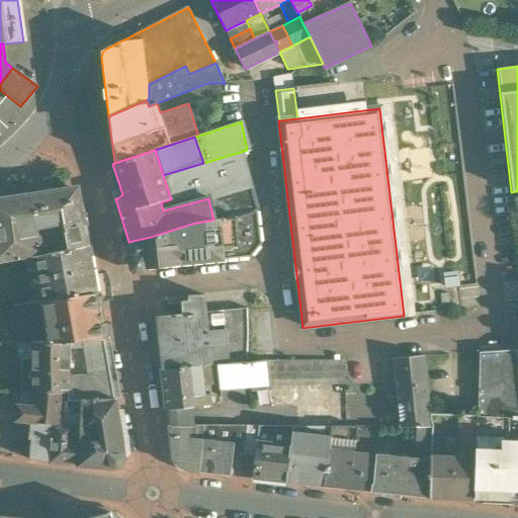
[(203,163),(163,175),(171,199),(161,202),(163,210),(208,198),(251,187),(241,152),(203,163)]
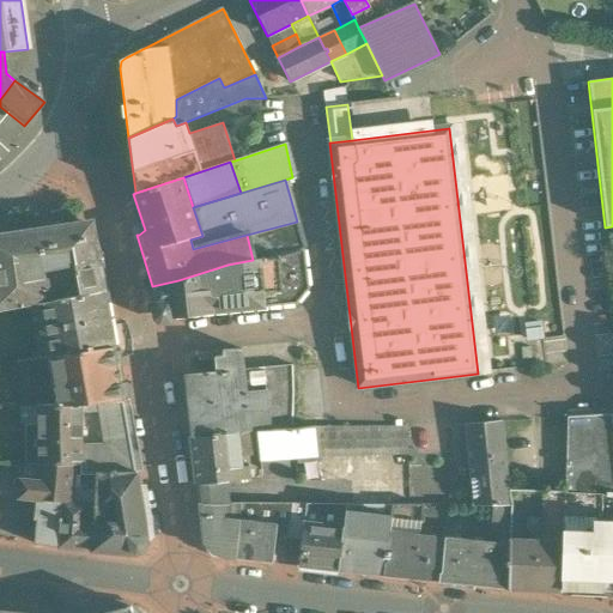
[(297,222),(247,235),(253,260),(271,258),(304,249),(297,222)]
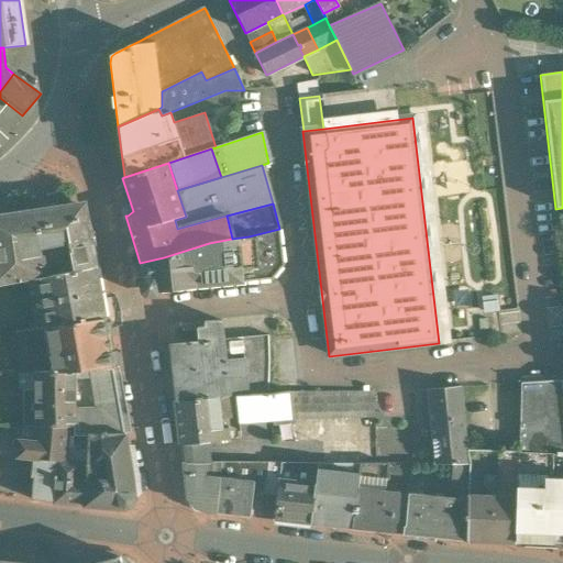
[(84,205),(32,212),(46,278),(95,268),(84,205)]
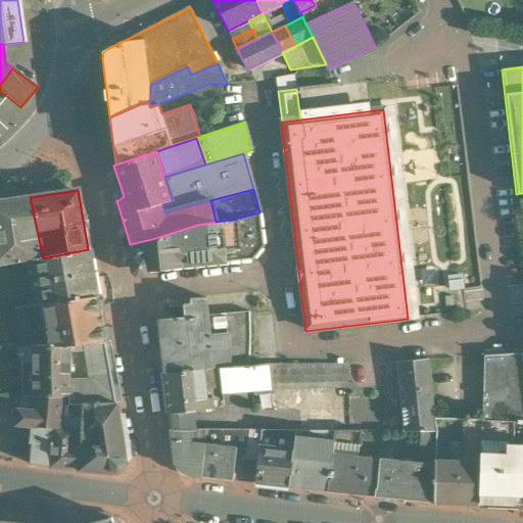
[(30,197),(0,201),(0,266),(32,260),(43,258),(30,197)]
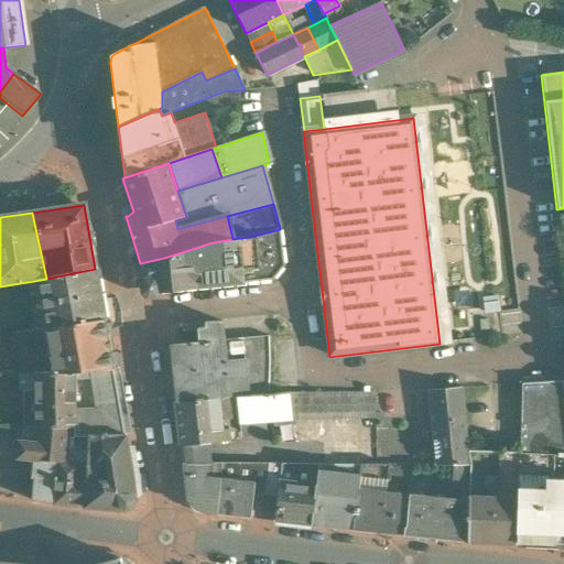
[(209,243),(164,258),(140,263),(143,280),(145,280),(159,290),(159,292),(272,281),(284,267),(280,229),(249,237),(232,239),(209,243)]
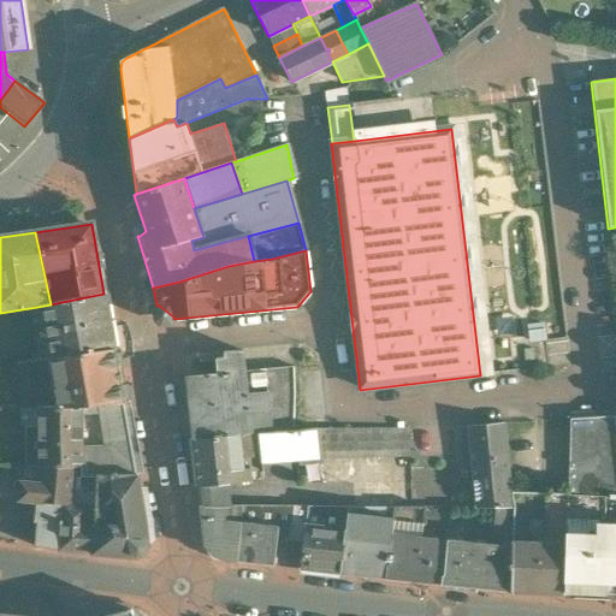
[(51,304),(37,307),(42,333),(108,321),(104,294),(51,304)]
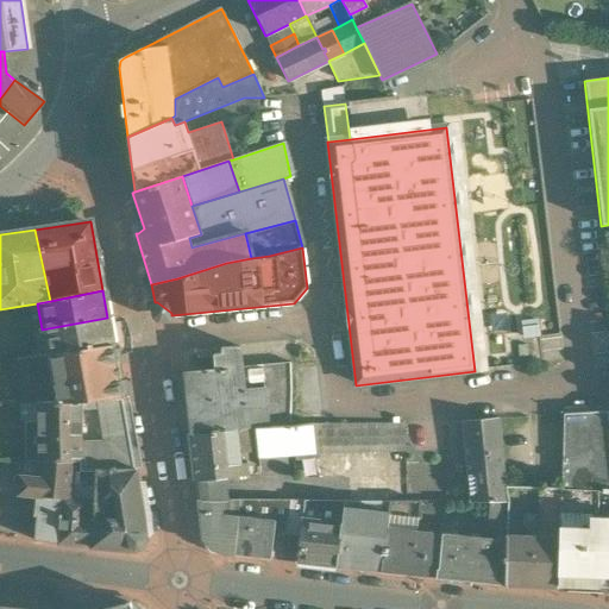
[(157,302),(155,302),(149,307),(148,315),(148,319),(150,324),(156,325),(161,326),(167,325),(170,322),(171,315),(171,313),(157,302)]
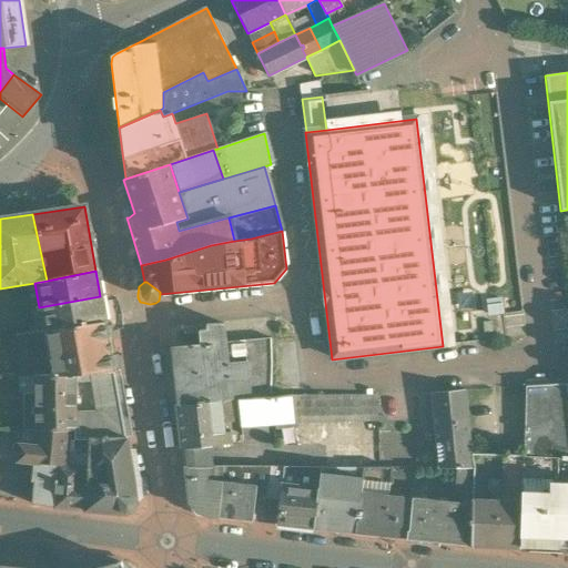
[(100,296),(39,307),(42,331),(52,330),(104,322),(100,296)]
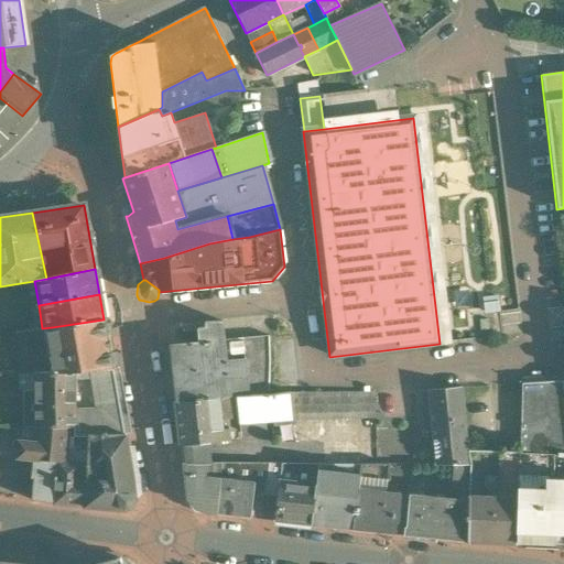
[(104,320),(52,327),(60,373),(73,373),(112,369),(114,368),(114,367),(112,366),(110,354),(111,350),(110,340),(106,337),(102,324),(105,323),(104,320)]
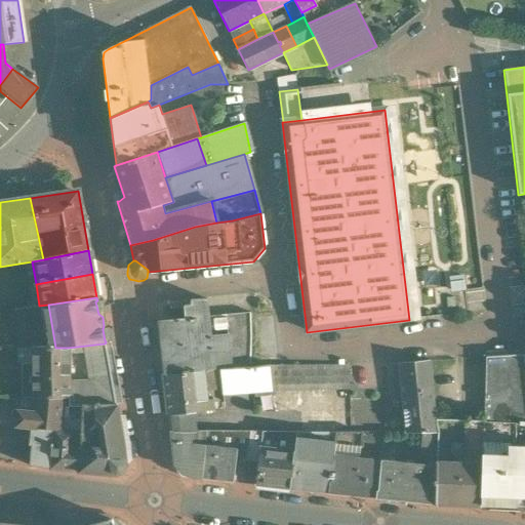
[(185,319),(160,321),(164,375),(204,371),(213,370),(211,350),(210,337),(208,317),(207,299),(190,300),(190,306),(184,307),(185,319)]
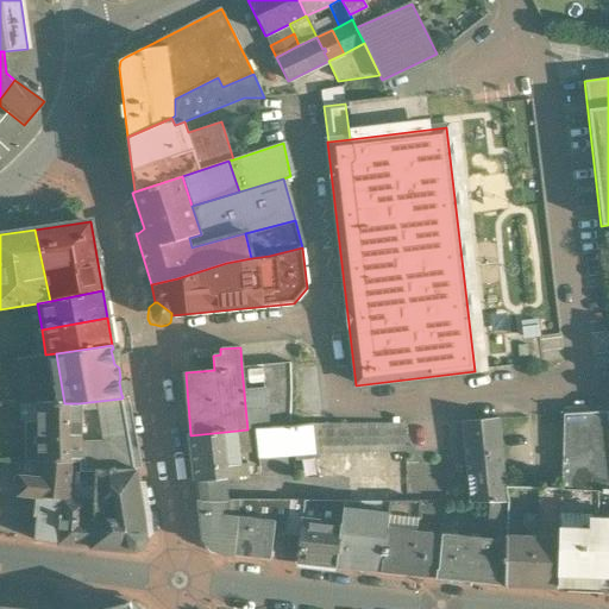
[(45,355),(16,359),(24,405),(38,403),(64,403),(56,353),(45,355)]
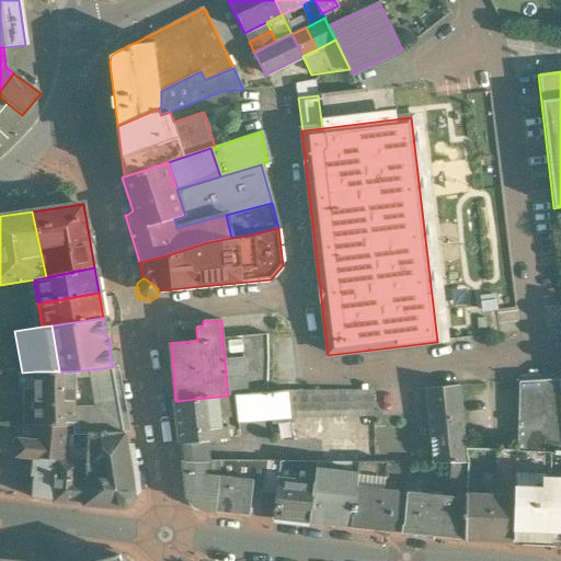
[(266,334),(222,339),(225,361),(244,358),(245,371),(226,374),(228,396),(235,396),(267,393),(266,334)]
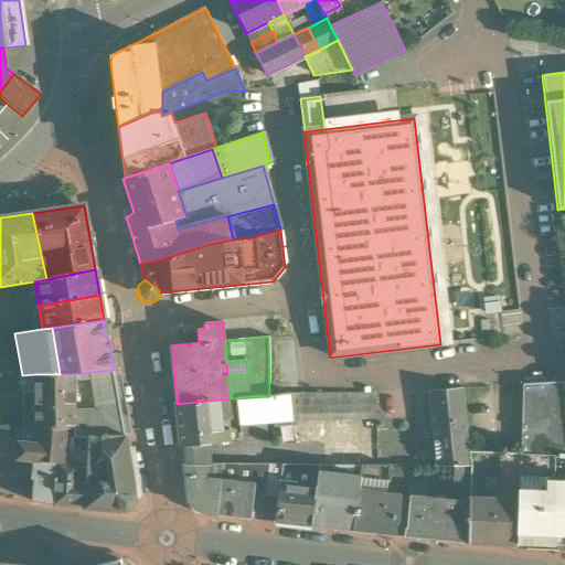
[(246,361),(226,363),(227,376),(247,374),(246,361)]
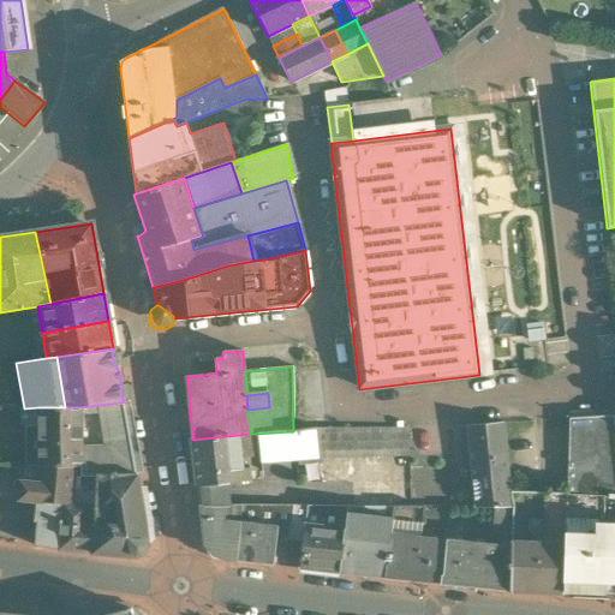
[(123,402),(79,407),(65,407),(39,407),(39,465),(49,465),(54,465),(71,465),(79,465),(82,475),(99,475),(114,475),(136,475),(123,402)]
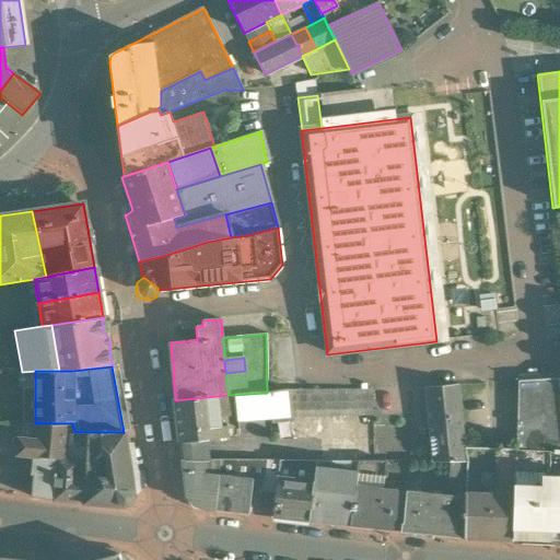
[(555,483),(555,489),(559,489),(559,378),(518,382),(516,426),(546,427),(545,468),(545,483),(555,483)]
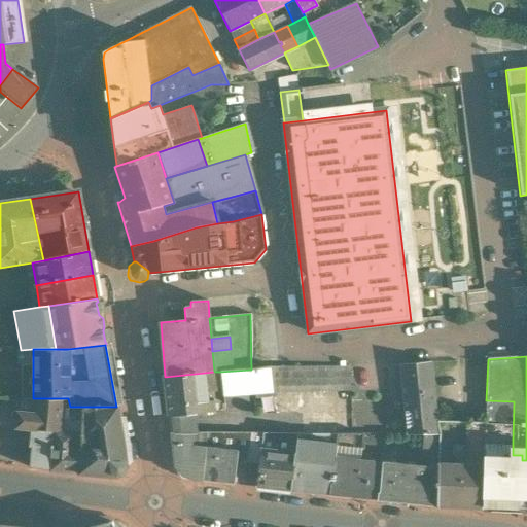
[(431,362),(402,364),(410,436),(424,436),(438,436),(437,430),(435,407),(431,362)]
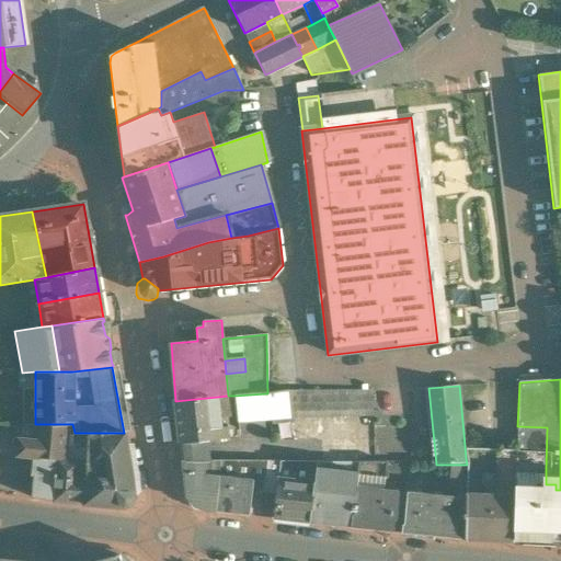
[(267,393),(235,396),(236,416),(237,422),(290,418),(288,391),(267,393)]
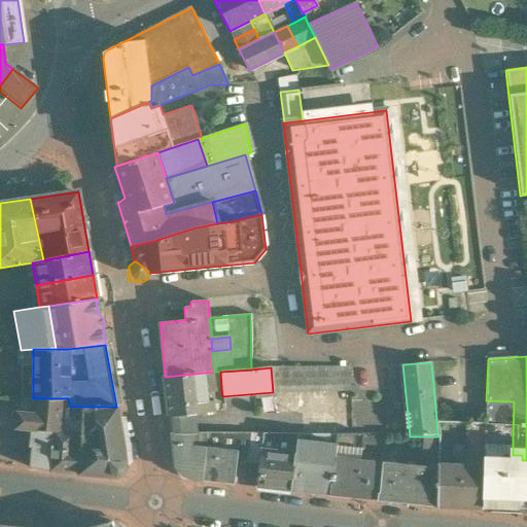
[(349,367),(271,367),(273,392),(273,393),(350,391),(349,367)]
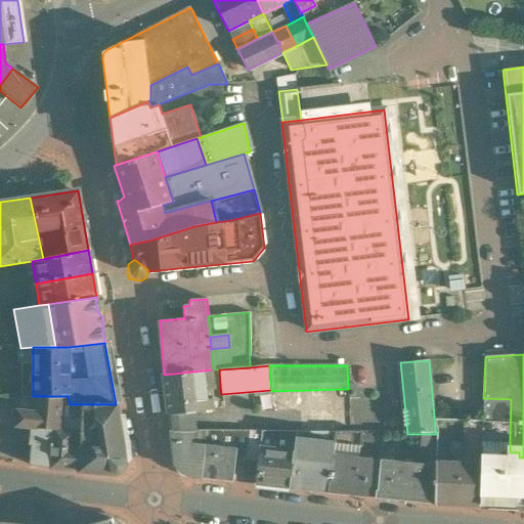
[(213,369),(204,370),(206,390),(220,389),(219,369),(213,369)]
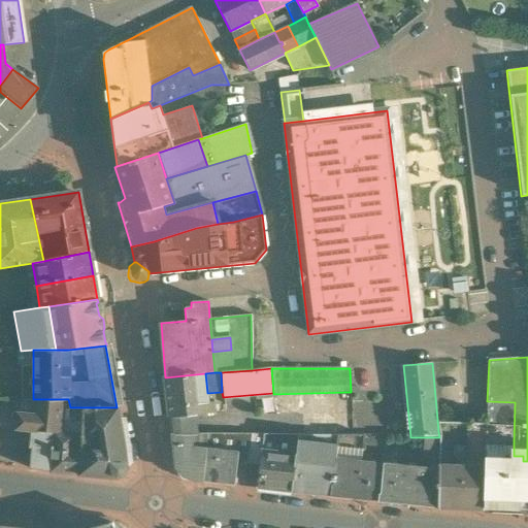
[(205,373),(165,377),(171,434),(192,435),(196,434),(195,416),(215,414),(213,402),(208,402),(207,393),(205,373)]
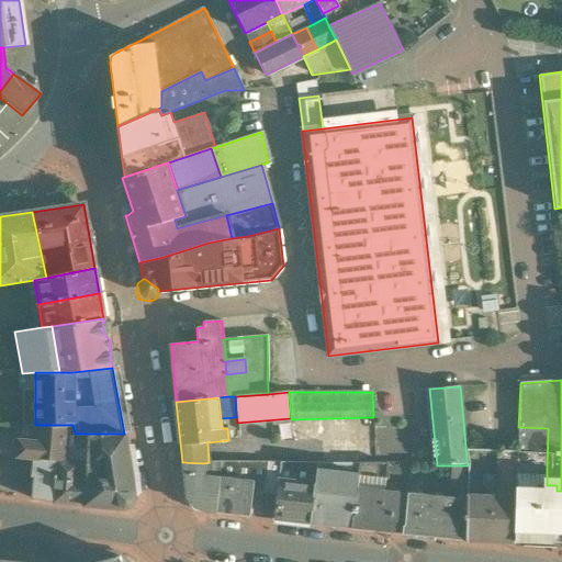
[(45,425),(35,425),(34,439),(18,438),(17,457),(34,459),(31,499),(52,502),(56,460),(64,461),(65,425),(49,425),(45,425)]
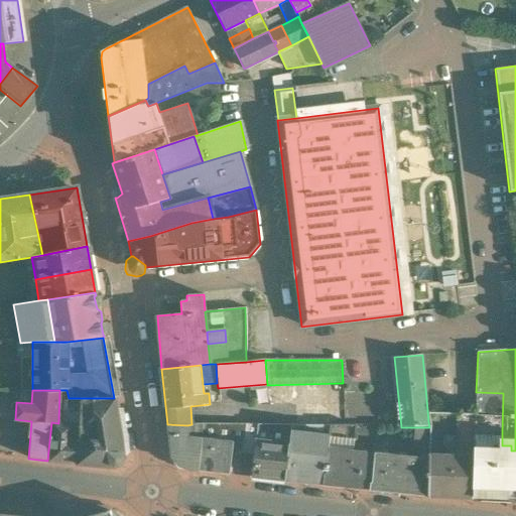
[(476,392),(476,399),(475,430),(502,431),(503,393),(476,392)]
